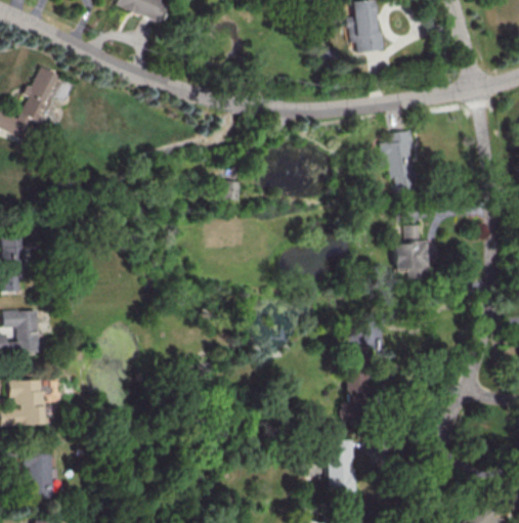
[(117,0),(115,8),(160,19),(164,0),(117,0)]
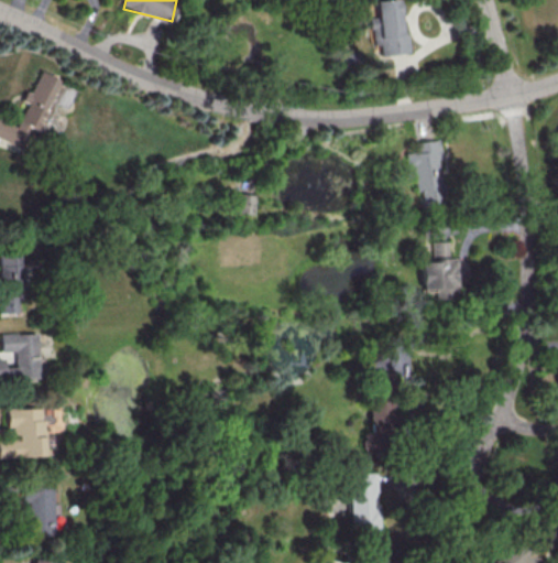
[(409,54),(404,0),(393,0),(378,1),(380,18),(373,18),(375,46),(383,45),(384,56),(409,54)]
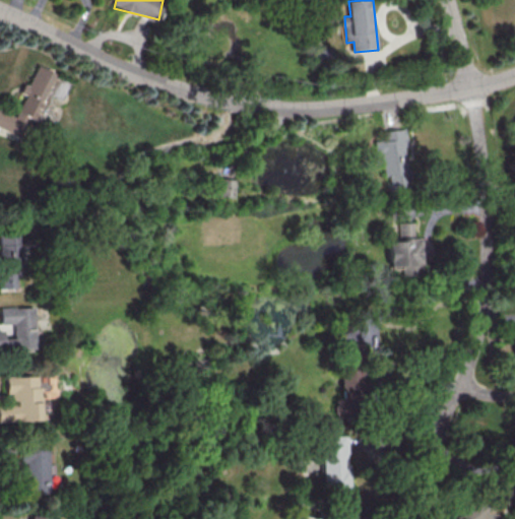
[(19,117),(0,109),(0,127),(26,138),(35,119),(39,121),(59,73),(40,66),(31,86),(26,84),(23,93),(27,95),(19,117)]
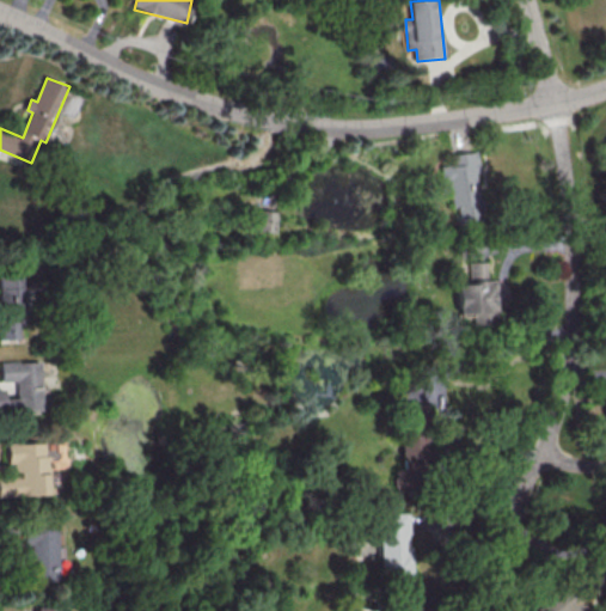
[(454,154),(455,165),(447,165),(451,207),(460,207),(463,226),(485,224),(481,172),(484,171),(482,152),(454,154)]
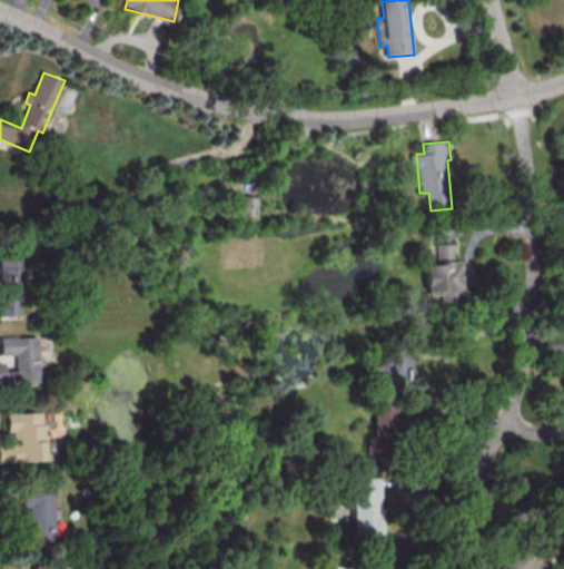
[(260,216),(261,197),(243,196),(241,216),(260,216)]
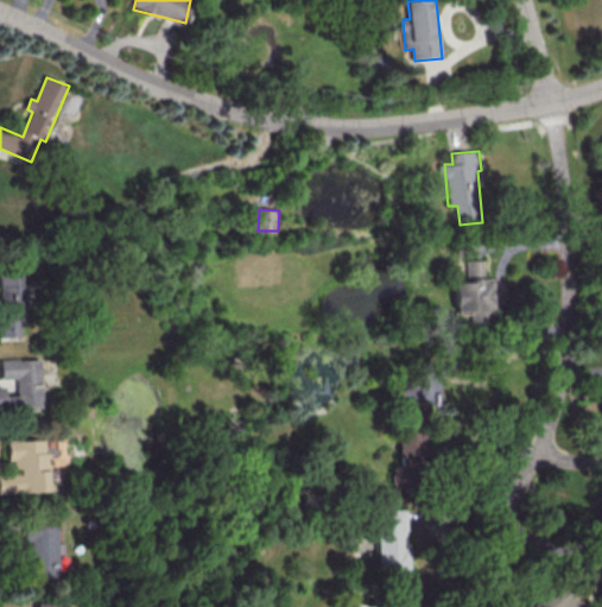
[(496,320),(495,278),(488,278),(487,260),(470,261),(470,282),(457,282),(458,315),(474,315),(474,320),(496,320)]
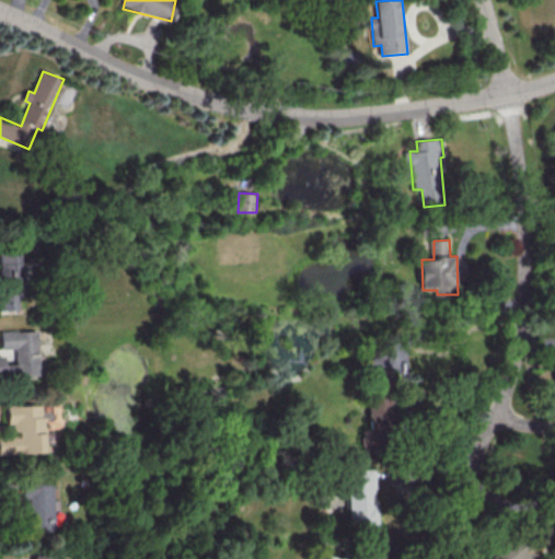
[(2,311),(25,311),(25,254),(2,255),(2,311)]
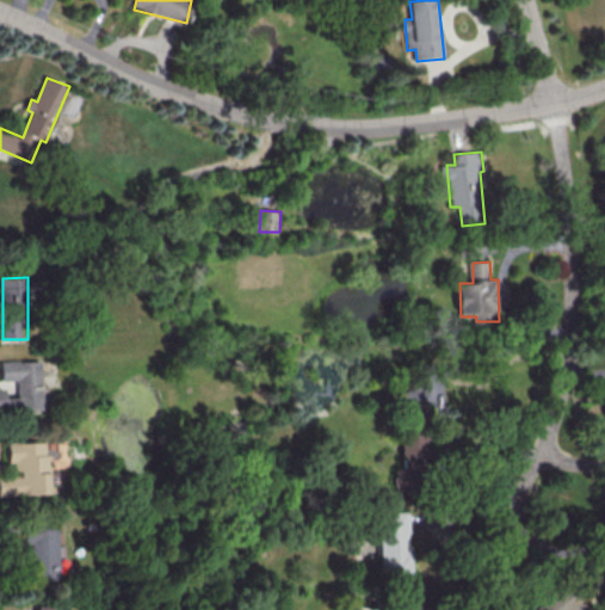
[(44,362),(5,362),(6,381),(20,381),(20,399),(6,399),(6,389),(0,388),(0,411),(45,411),(44,362)]
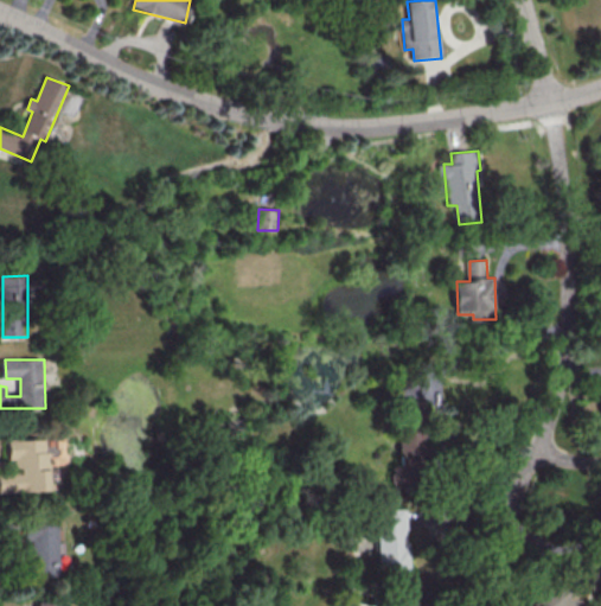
[(403,467),(426,467),(426,404),(403,404),(403,467)]
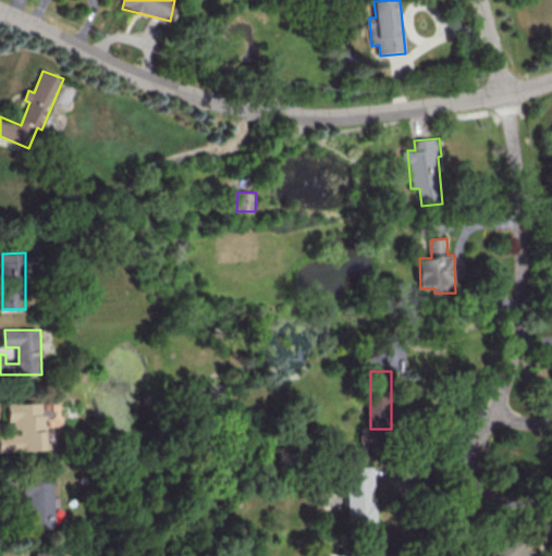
[(47,452),(46,414),(44,415),(43,404),(10,404),(10,422),(16,422),(16,434),(0,433),(0,439),(0,452),(47,452)]
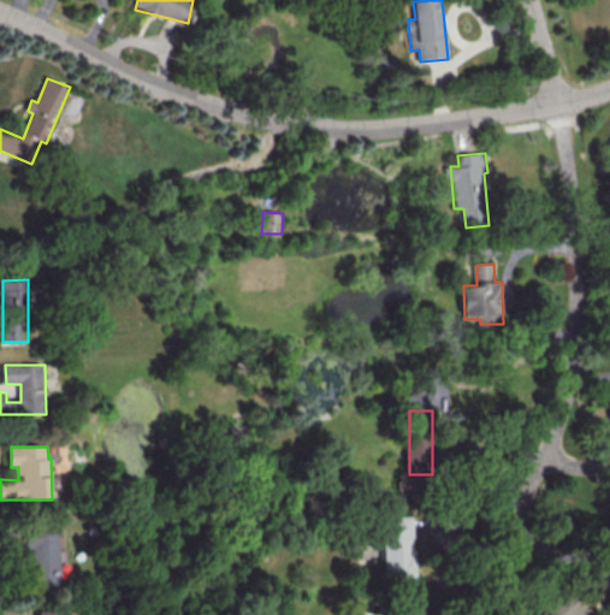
[(414,518),(383,518),(385,580),(415,579),(414,518)]
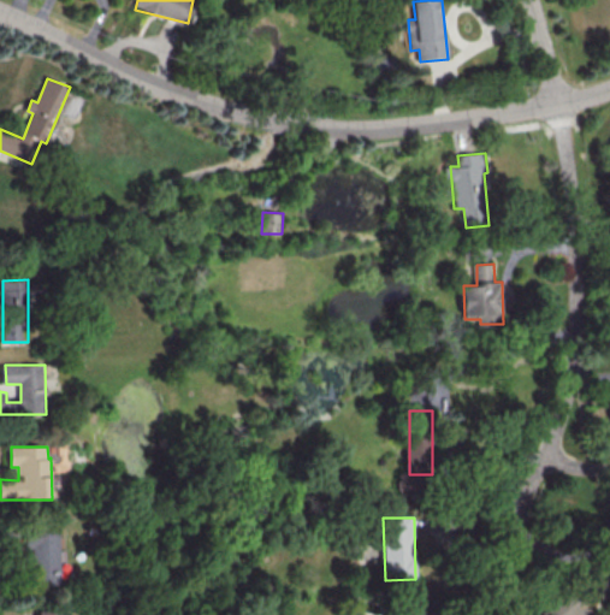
[(34,586),(61,586),(60,528),(27,528),(27,549),(33,549),(34,586)]
